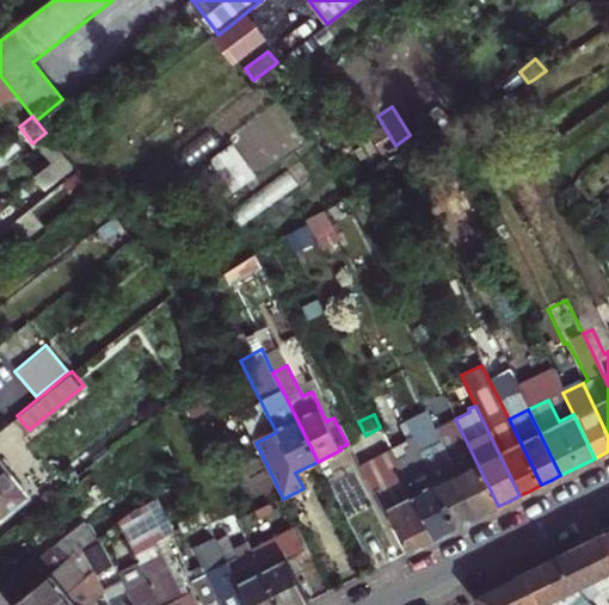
[(440,440),(447,454),(478,517),(487,512),(498,506),(467,443),(455,419),(435,430),(440,440)]
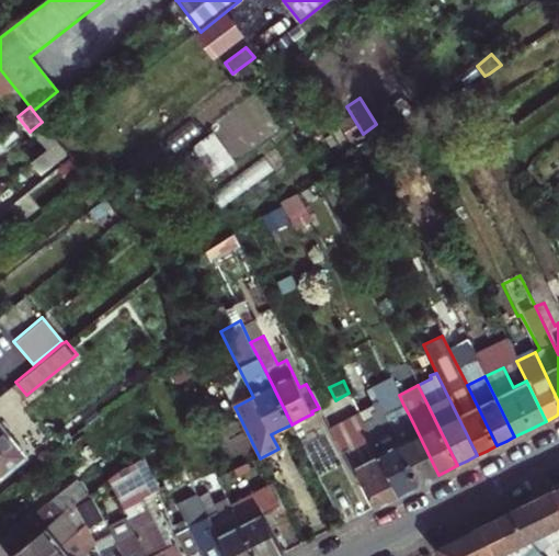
[(418,486),(383,416),(378,405),(358,413),(399,495),(408,490),(418,486)]
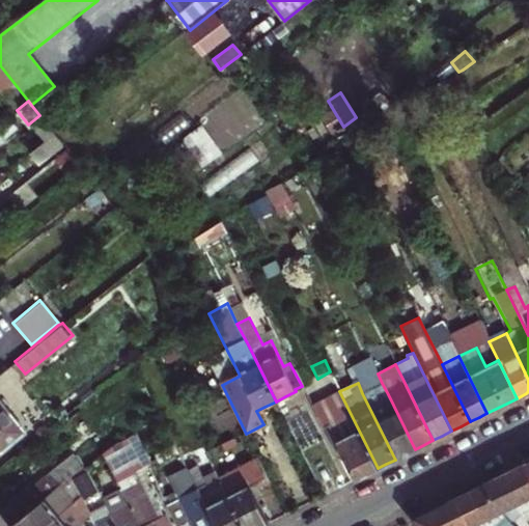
[(362,393),(395,460),(407,453),(415,449),(388,394),(382,383),(362,393)]
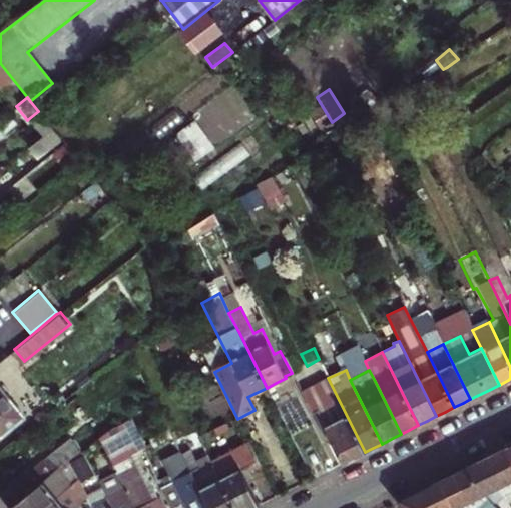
[(301,391),(310,409),(319,427),(326,425),(345,462),(352,459),(365,452),(328,378),(301,391)]
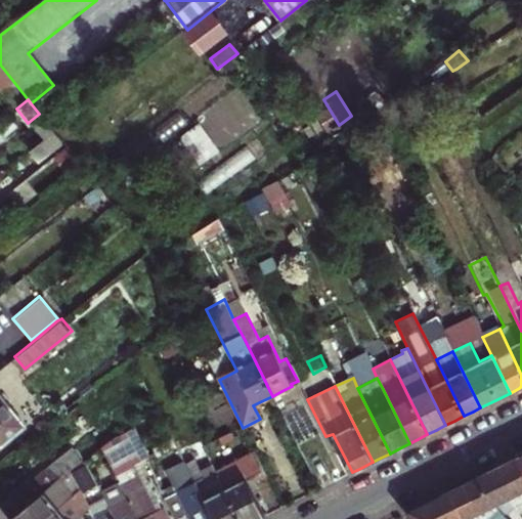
[(0,445),(26,425),(0,393),(0,445)]
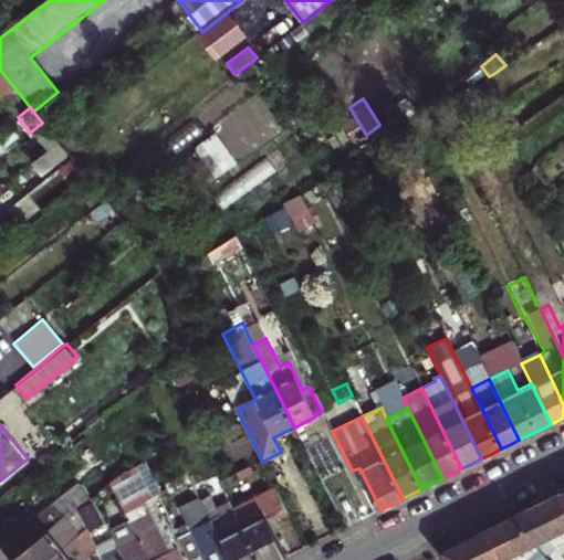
[(145,555),(146,559),(157,559),(168,553),(143,503),(152,497),(156,493),(138,457),(108,483),(145,555)]
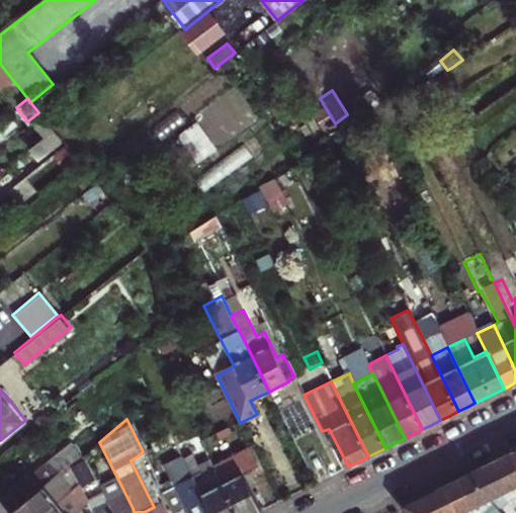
[(168,464),(178,483),(161,490),(172,512),(209,512),(183,459),(178,450),(169,454),(173,462),(168,464)]
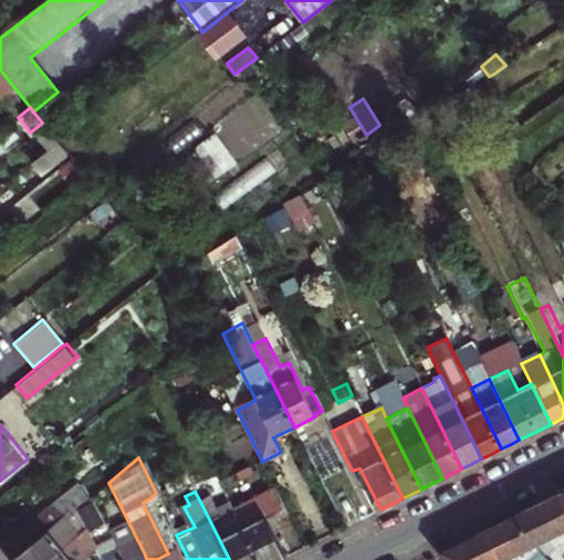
[(538,505),(501,522),(517,550),(545,536),(563,558),(563,505),(557,494),(538,505)]
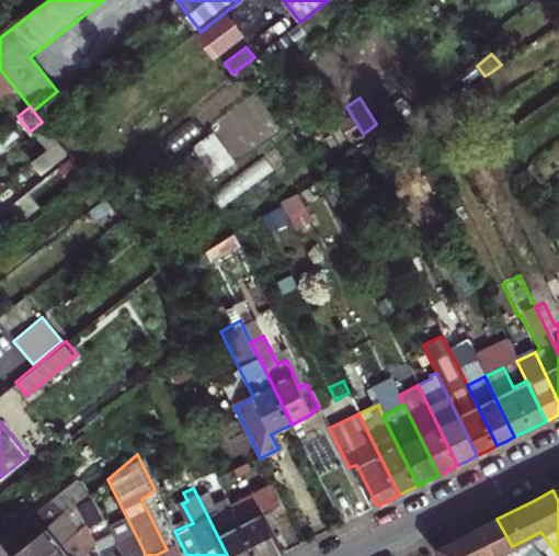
[(215,511),(206,492),(198,498),(227,555),(254,555),(229,505),(215,511)]
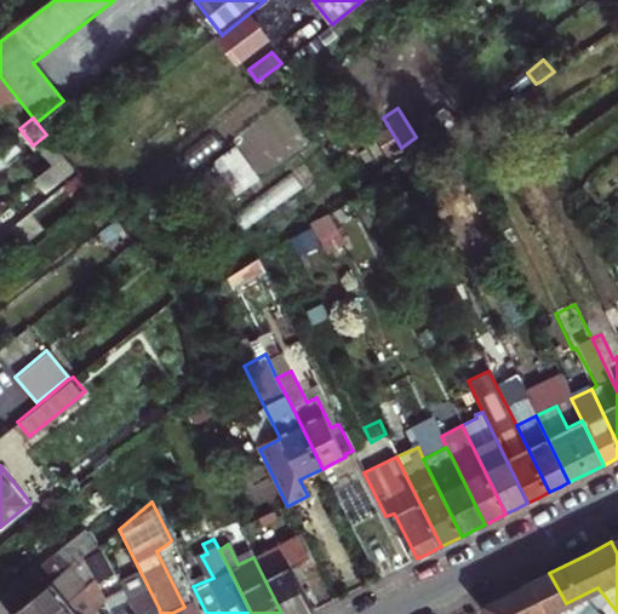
[(253,557),(281,613),(307,613),(312,610),(279,544),(253,557)]
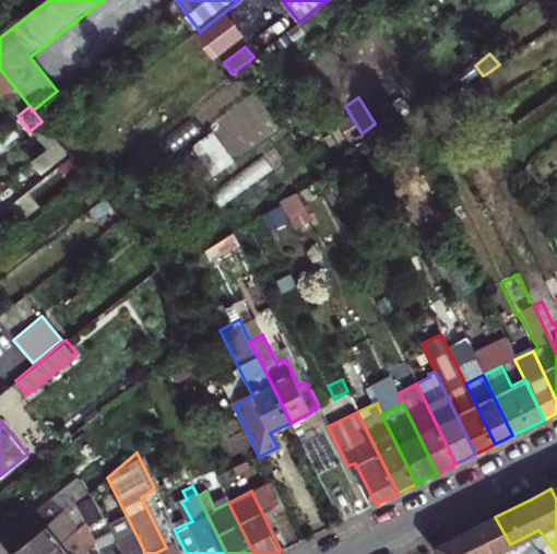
[(150,492),(141,497),(166,547),(174,542),(150,492)]
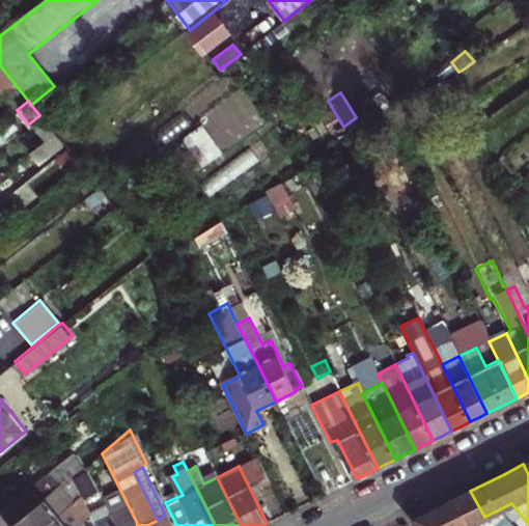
[(158,467),(149,472),(157,488),(166,483),(158,467)]
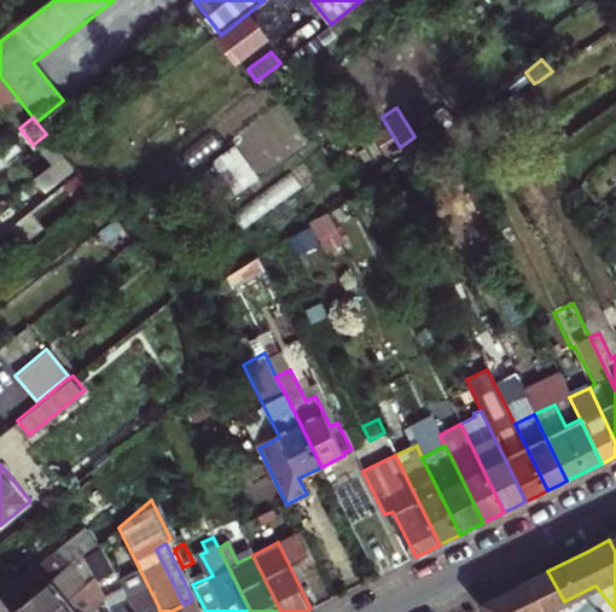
[(71,565),(57,548),(0,593),(0,602),(6,611),(16,611),(65,570),(71,565)]
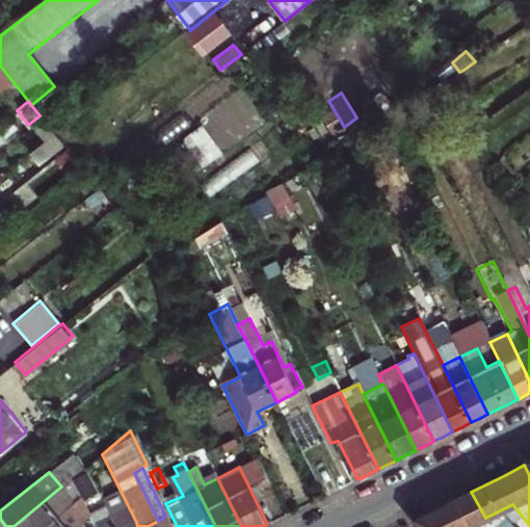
[(56,491),(14,526),(46,526),(57,518),(48,506),(60,496),(56,491)]
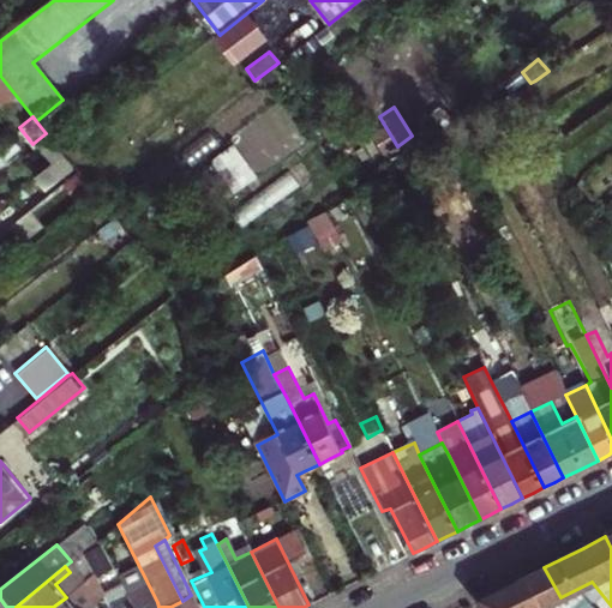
[(90,599),(79,585),(66,597),(53,607),(93,607),(105,599),(93,575),(85,582),(96,596),(90,599)]
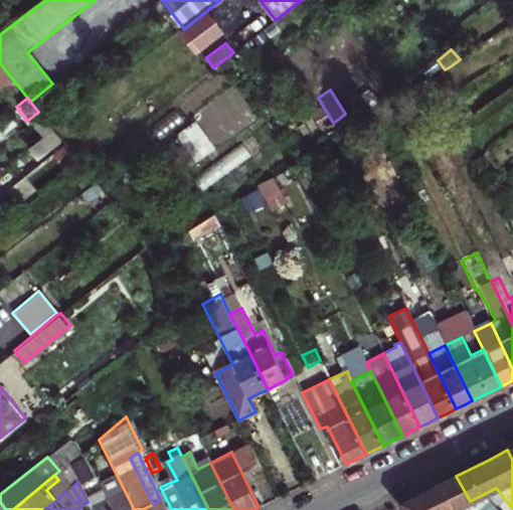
[(457,508),(444,482),(402,502),(401,507),(403,509),(454,509),(457,508)]
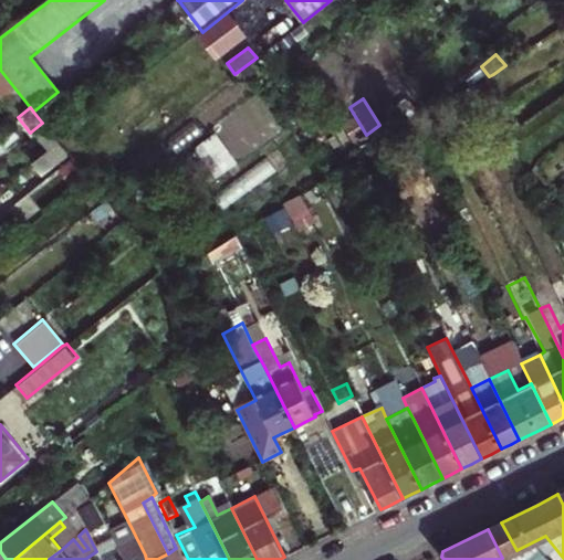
[(181,559),(176,548),(168,553),(157,559),(181,559)]
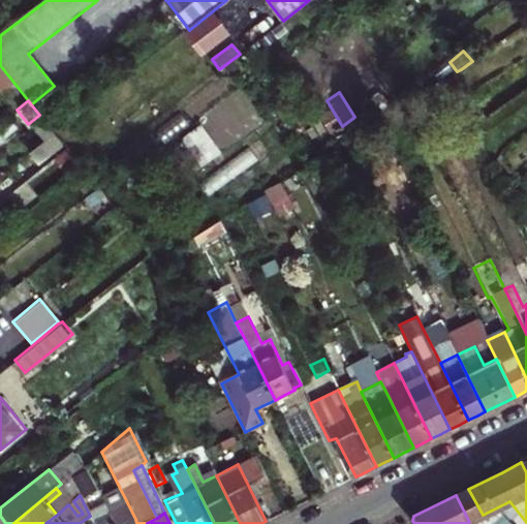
[(508,523),(500,514),(486,521),(483,515),(477,518),(469,522),(468,523),(508,523)]
